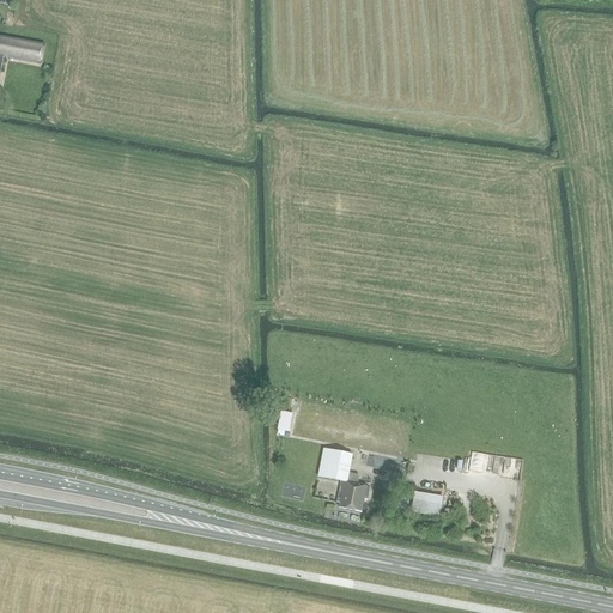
[(46,46),(0,36),(0,74),(4,59),(41,66),(46,46)]
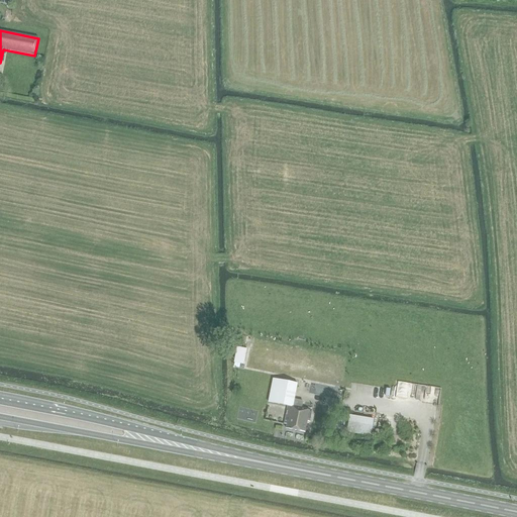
[(236,348),(233,363),(243,365),(246,349),(236,348)]
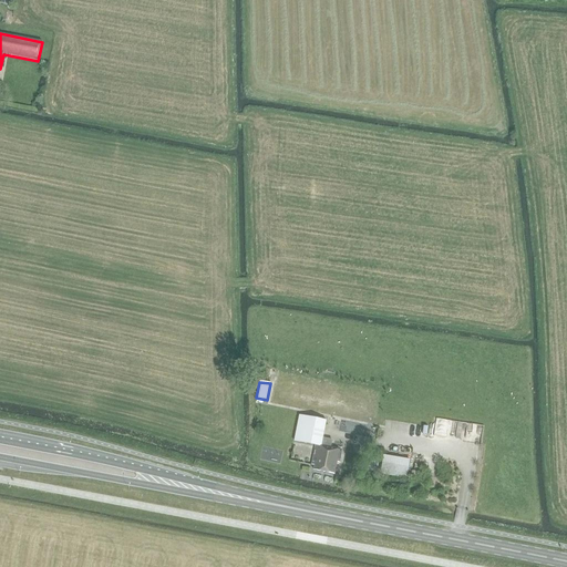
[(315,445),(316,446),(312,465),(315,465),(315,470),(334,474),(337,463),(340,463),(342,451),(338,450),(338,449),(330,447),(331,445),(321,443),(326,421),(298,415),(294,441),(315,445)]
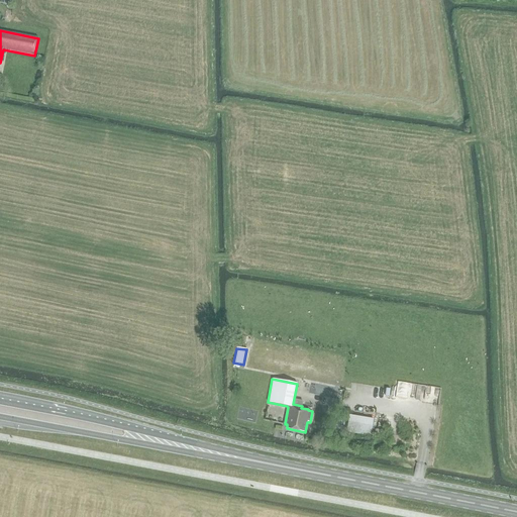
[(428,390),(428,386),(400,381),(398,395),(426,400),(427,395),(432,396),(433,391),(428,390)]
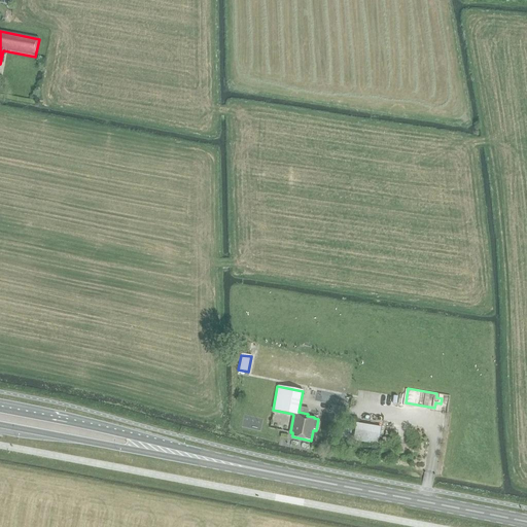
[(360,421),(356,440),(381,445),(385,426),(360,421)]
